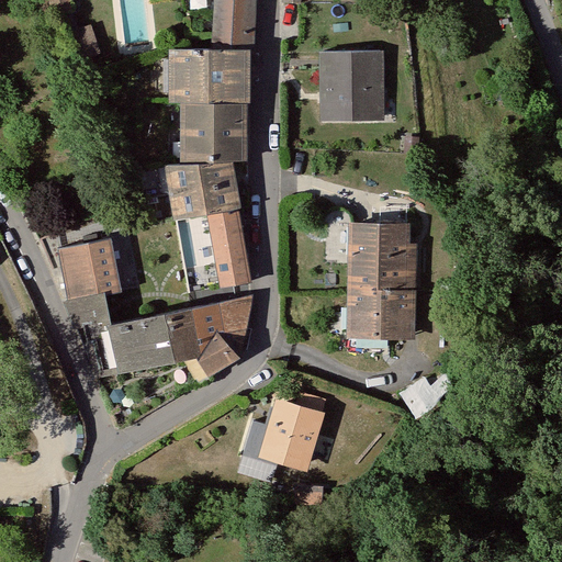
[(74,6),(71,0),(49,0),(55,12),(74,6)]
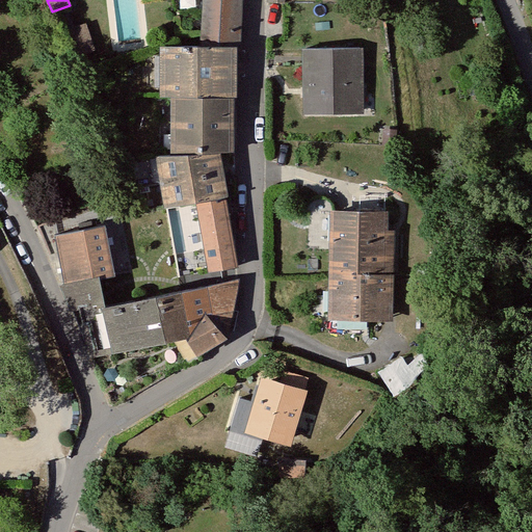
[(241,0),(202,0),(198,45),(236,46),(240,46),(241,0)]
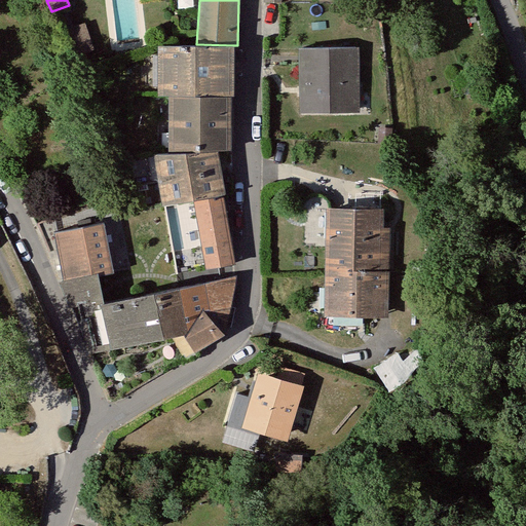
[(345,22),(347,46),(359,46),(359,49),(375,47),(373,20),(345,22)]
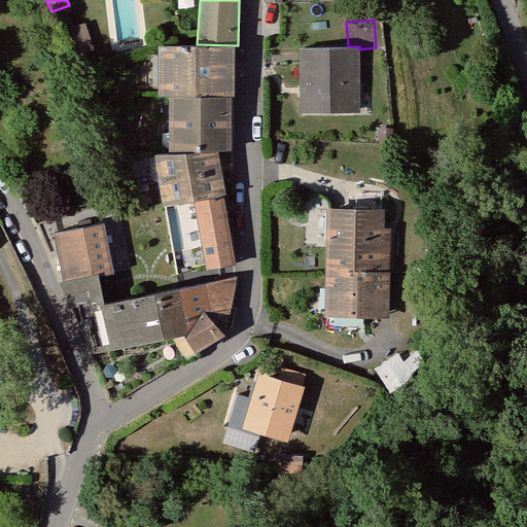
[(233,96),(234,45),(197,44),(157,44),(156,96),(168,96),(230,96),(233,96)]
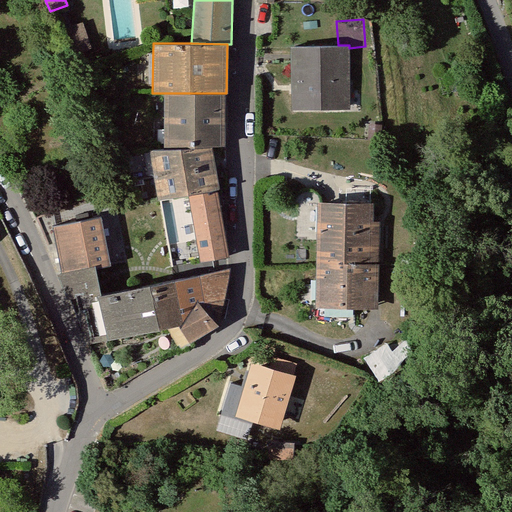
[(349,48),(349,45),(338,45),(290,46),(290,56),(291,109),(350,108),(349,48)]
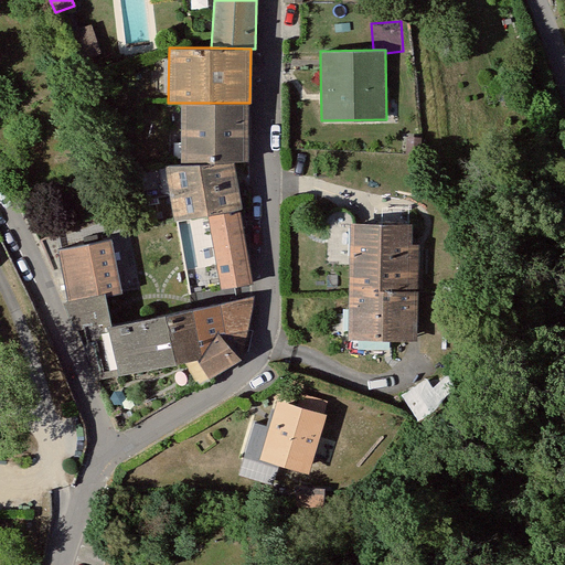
[(246,161),(246,103),(180,103),(180,164),(232,162),(246,161)]
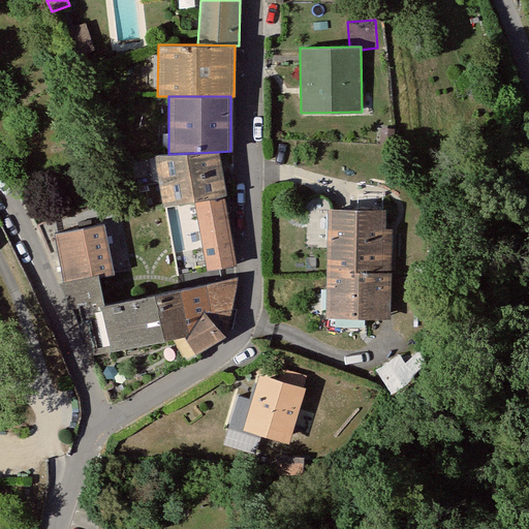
[(225,196),(217,152),(168,154),(155,154),(163,207),(194,201),(223,196),(225,196)]
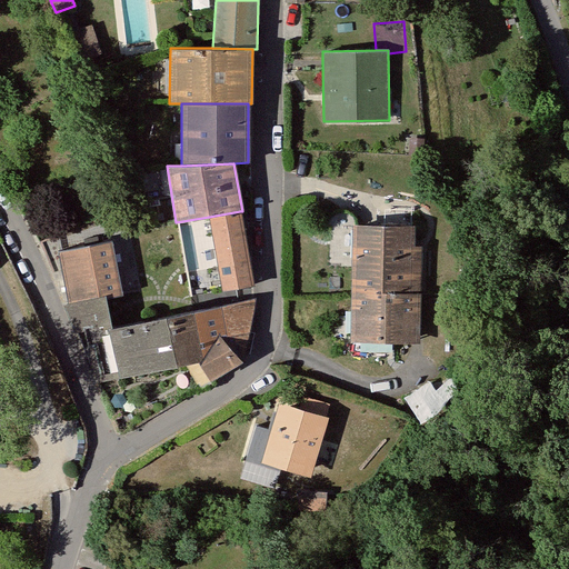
[(240,211),(209,217),(221,291),(253,286),(240,211)]
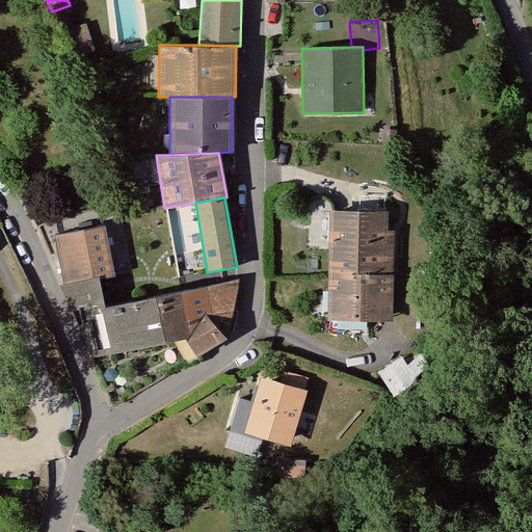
[(386,275),(386,210),(329,209),(327,273),(386,275)]
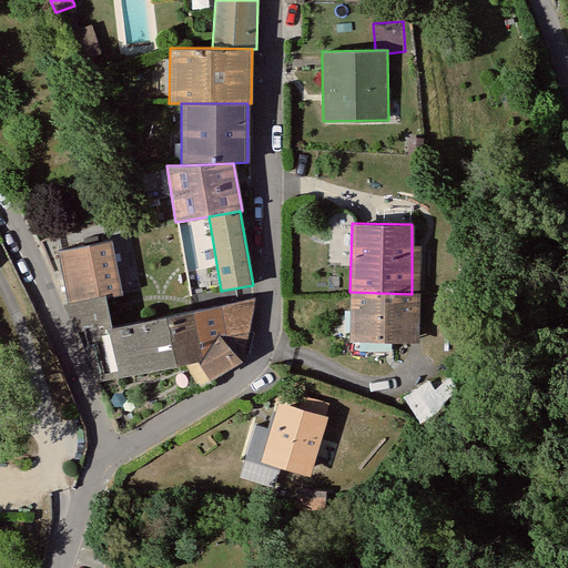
[(60,250),(69,302),(104,293),(105,296),(121,294),(110,241),(60,250)]
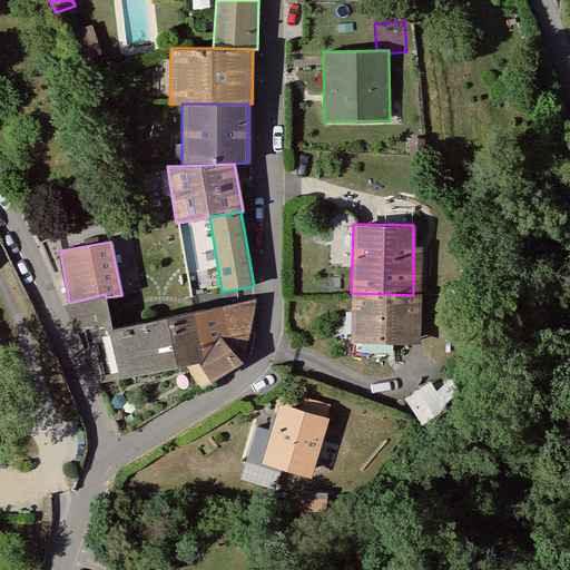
[(421,295),(413,295),(351,293),(351,341),(420,343),(421,295)]
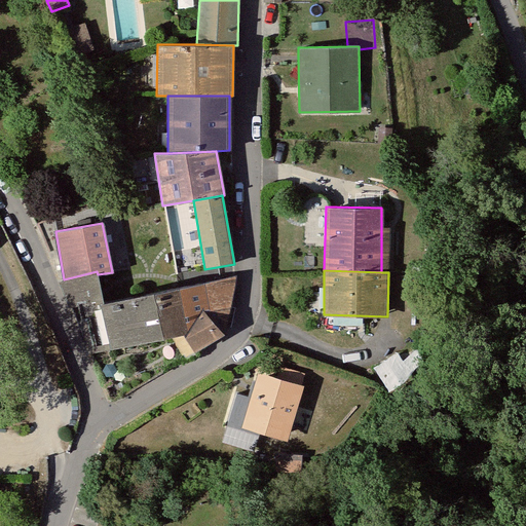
[(100,303),(103,302),(98,274),(97,271),(64,279),(57,280),(59,285),(65,294),(68,306),(78,304),(81,318),(87,352),(110,347),(100,303)]
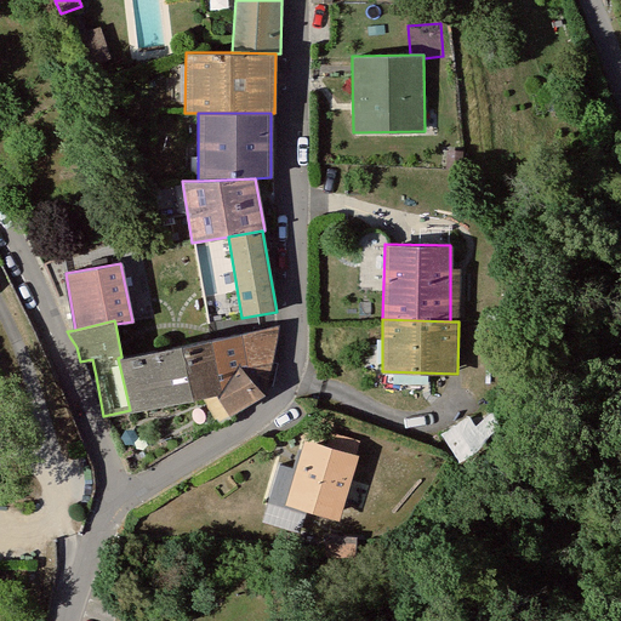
[(279,324),(180,345),(191,397),(215,392),(228,414),(263,392),(279,324)]
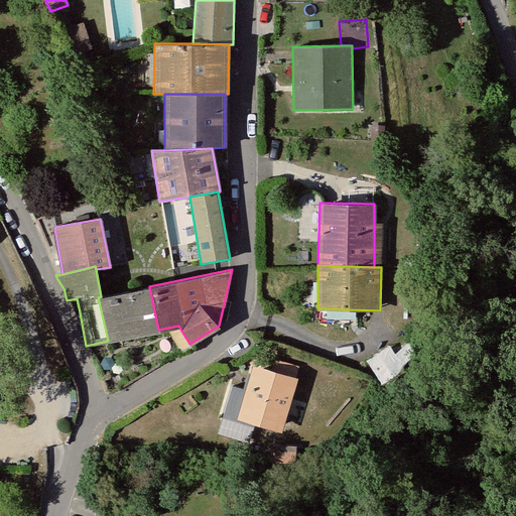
[(158,330),(149,286),(101,296),(98,297),(108,341),(158,330)]
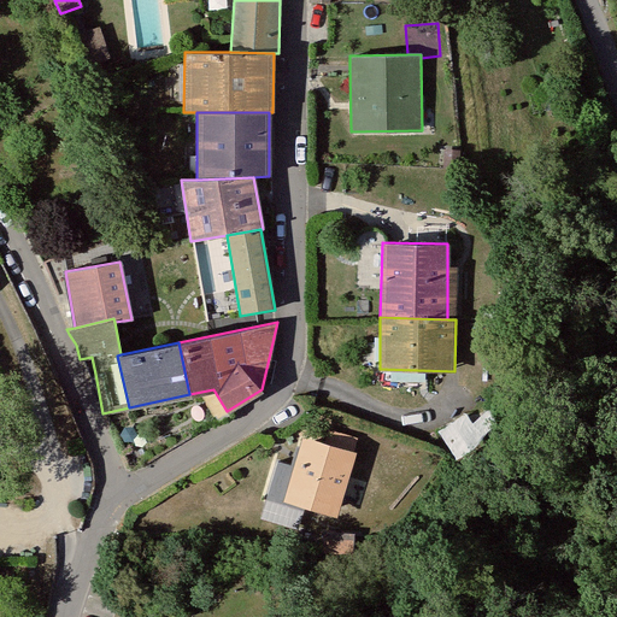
[(301,436),(282,501),(336,517),(354,452),(301,436)]
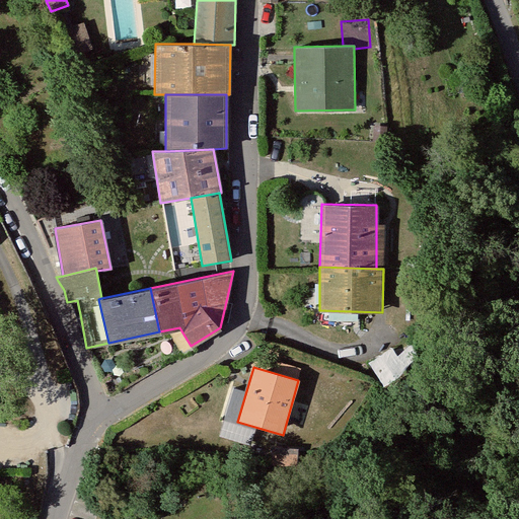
[(298,450),(271,449),(271,466),(297,467),(298,450)]
